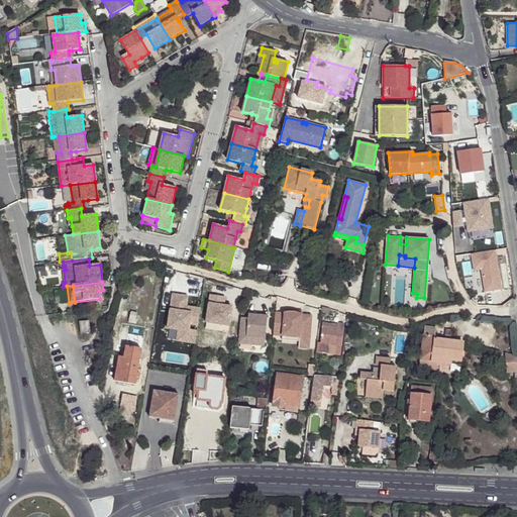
[(173,294),(168,328),(178,330),(185,331),(183,341),(195,343),(197,331),(189,330),(190,325),(197,326),(200,309),(192,308),(192,313),(186,312),(187,307),(188,297),(173,294)]
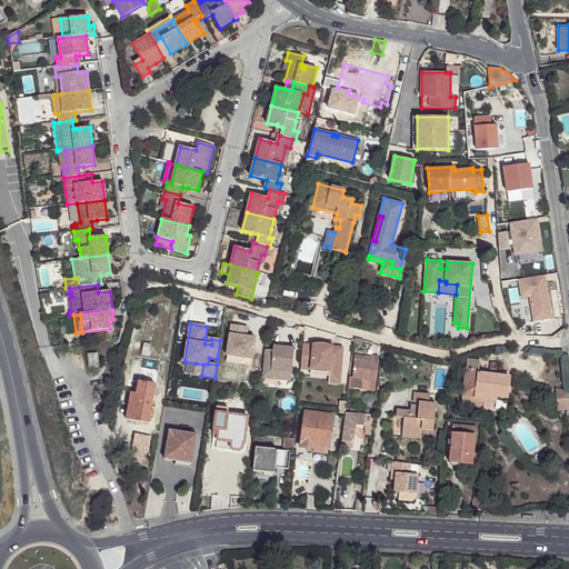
[(248,327),(231,325),(227,356),(252,359),(255,338),(247,337),(248,327)]
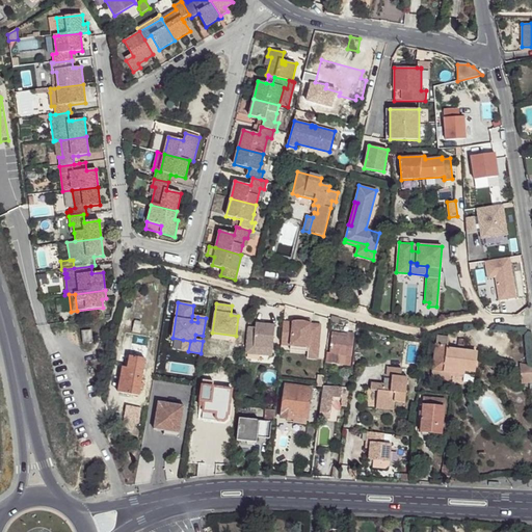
[(293,323),(283,322),(281,349),(290,350),(290,346),(318,348),(320,325),(311,324),(306,322),(301,322),(301,325),(296,325),(297,322),(293,323)]
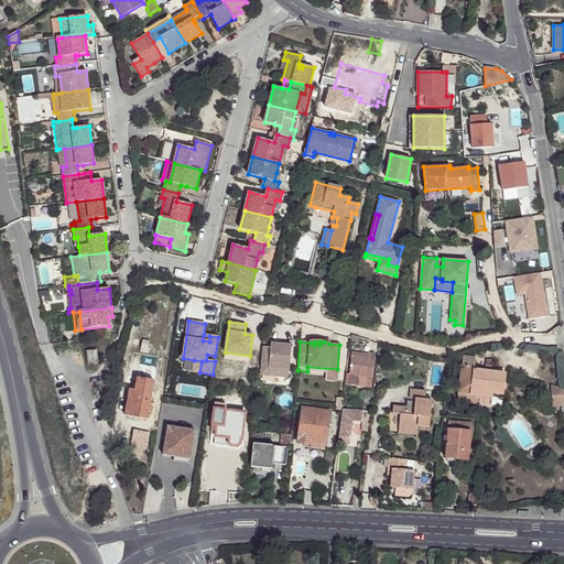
[(270,348),(262,348),(260,375),(279,377),(280,369),(289,369),(291,345),(271,344),(270,348)]
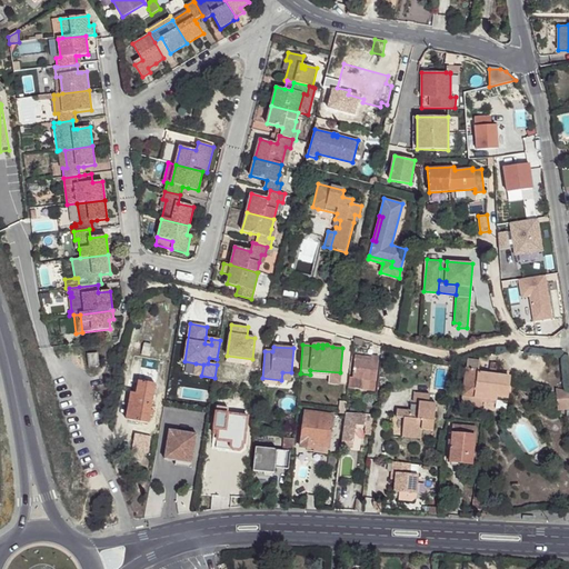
[(88,355),(89,367),(99,366),(98,353),(88,355)]
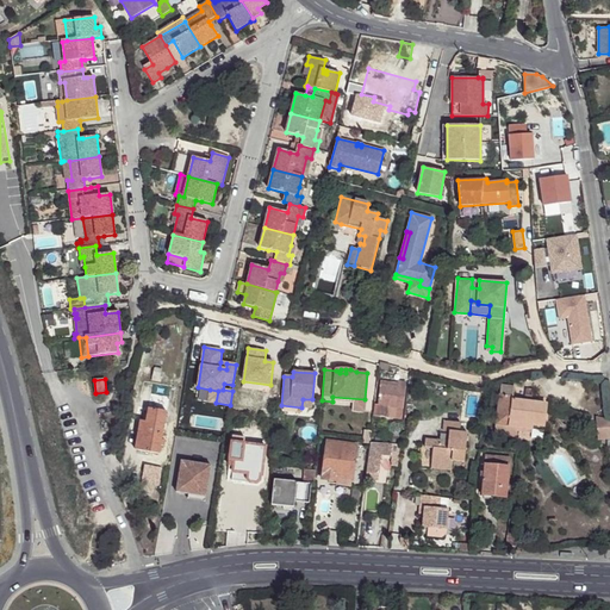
[(397,387),(380,386),(378,405),(374,405),(373,416),(402,419),(406,385),(398,384),(397,387)]
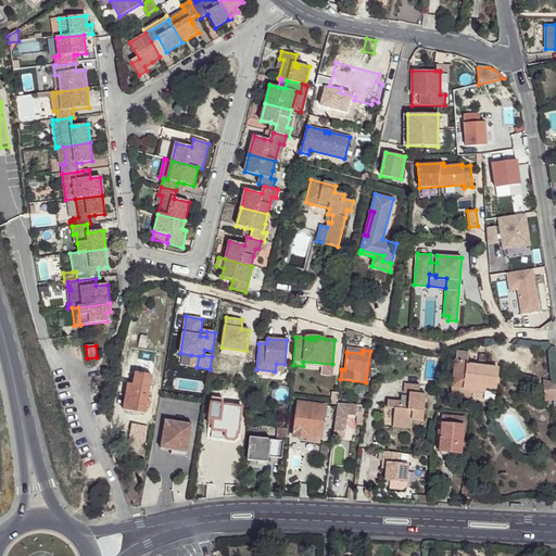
[(495,388),(497,368),(467,365),(468,354),(456,352),(455,361),(451,395),(470,397),(471,390),(484,391),(484,387),(495,388)]
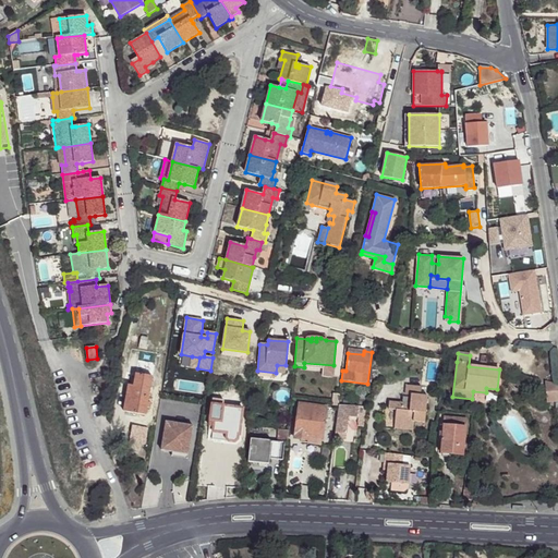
[(191,367),(197,368),(199,358),(192,356),(191,367)]
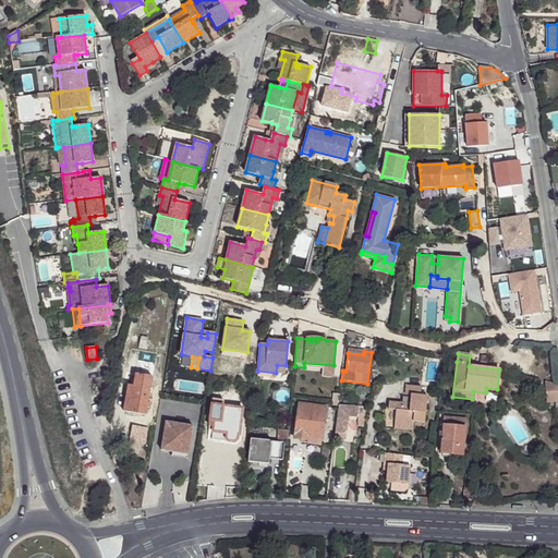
[(334,376),(334,365),(304,363),(304,367),(323,368),(323,376),(334,376)]
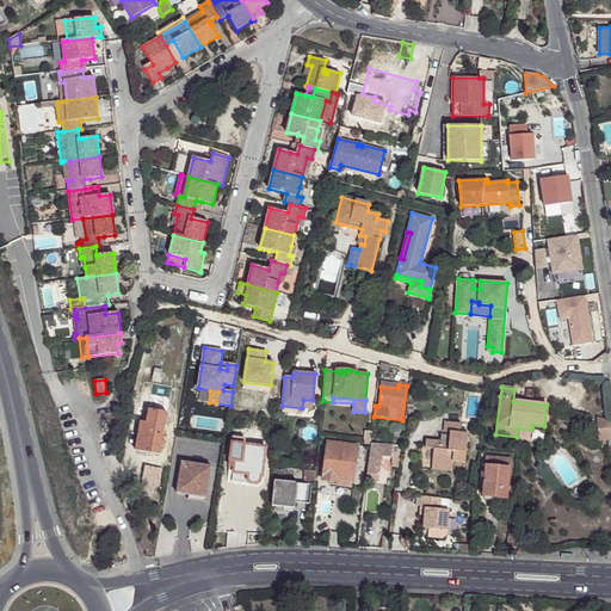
[(303,400),(302,408),(313,409),(313,400),(303,400)]
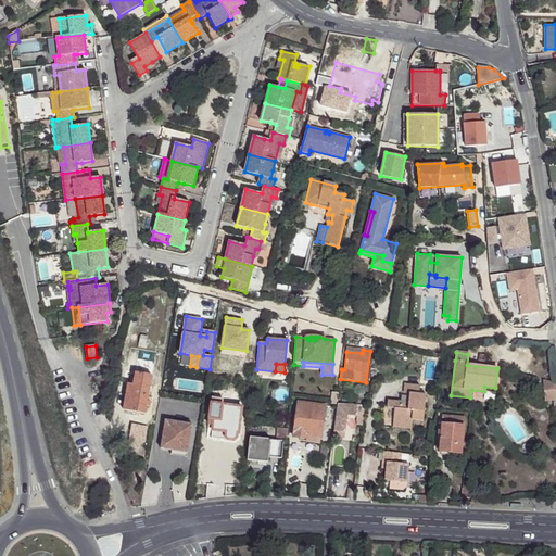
[(127,390),(124,409),(144,413),(147,405),(149,406),(150,401),(147,401),(152,376),(136,373),(133,391),(127,390)]
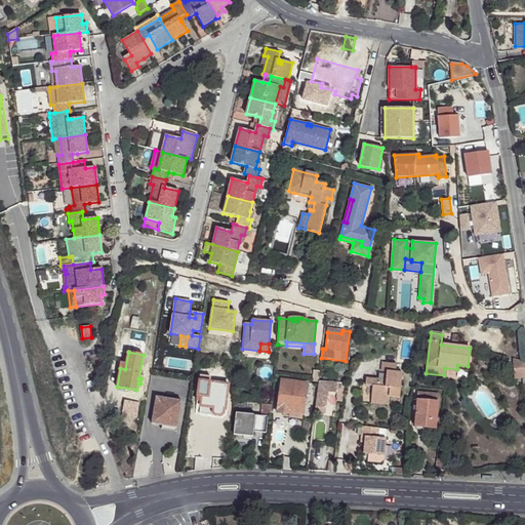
[(523,377),(524,376),(524,362),(514,359),(515,377),(523,377)]
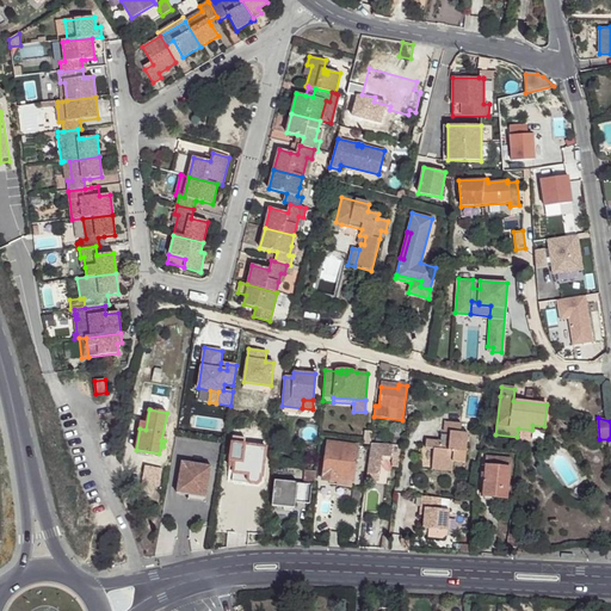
[(460,432),(461,424),(445,421),(444,431),(450,432),(449,442),(426,439),(425,448),(433,449),(432,463),(452,466),(454,461),(466,462),(468,433),(460,432)]
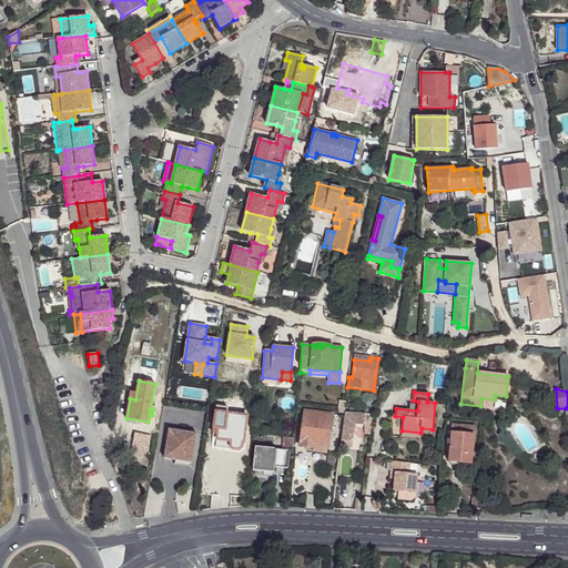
[(244,444),(247,415),(227,413),(229,407),(216,406),(213,434),(217,434),(215,447),(239,450),(242,448),(242,443),(244,444)]
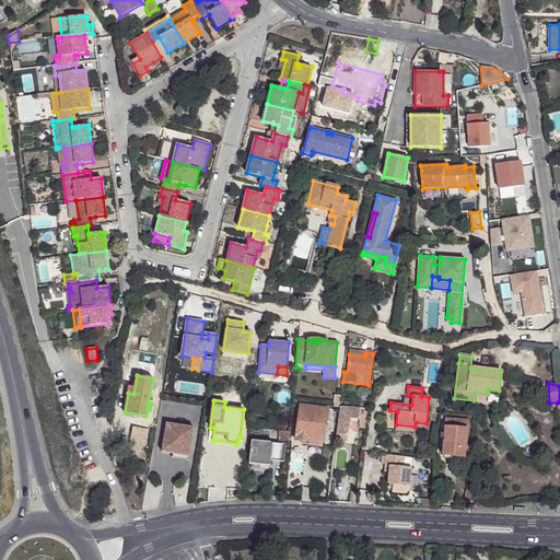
[(328,409),(300,406),(295,440),(308,442),(310,439),(323,441),(328,409)]
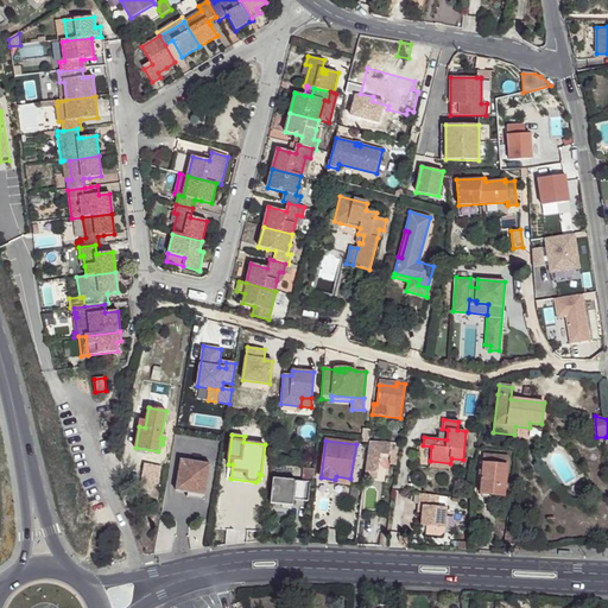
[(397,464),(399,444),(369,442),(365,477),(377,480),(380,455),(391,455),(390,461),(391,461),(391,464),(397,464)]
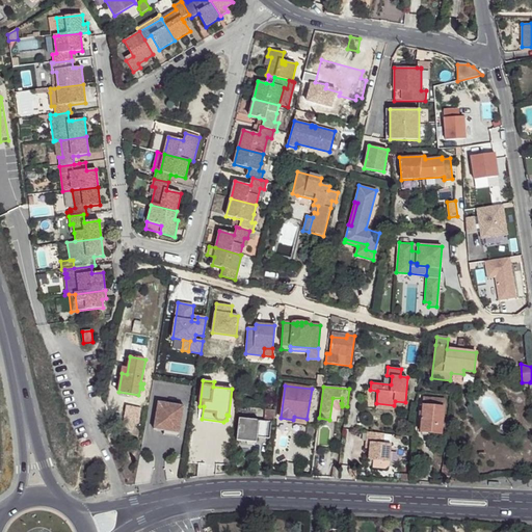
[(445,399),(424,397),(420,432),(442,434),(445,399)]
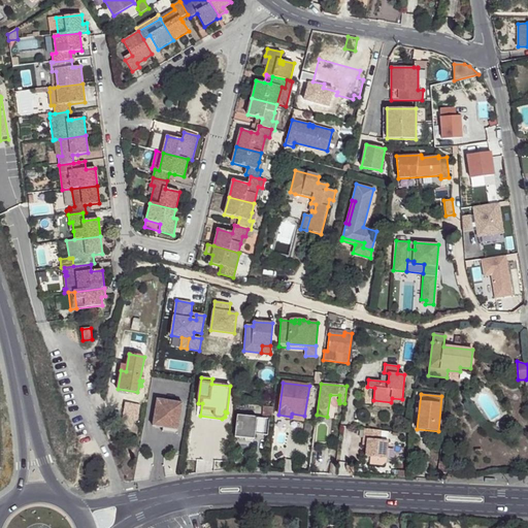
[(183,403),(157,399),(153,426),(164,428),(164,425),(178,427),(183,403)]
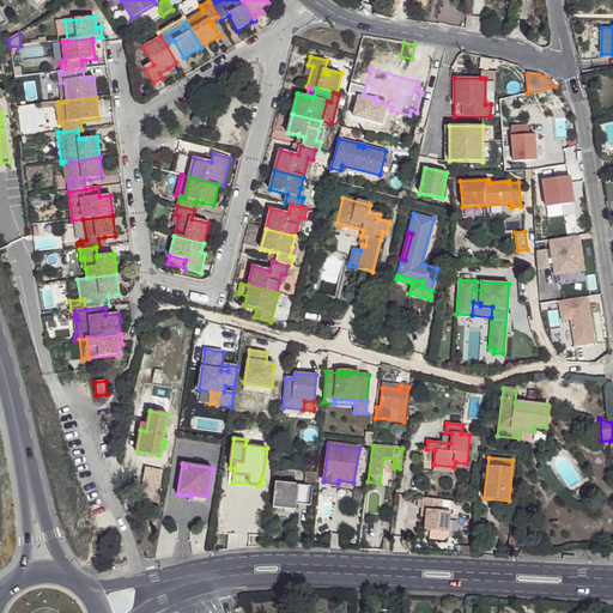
[(307,472),(305,485),(313,486),(316,486),(317,473),(307,472)]
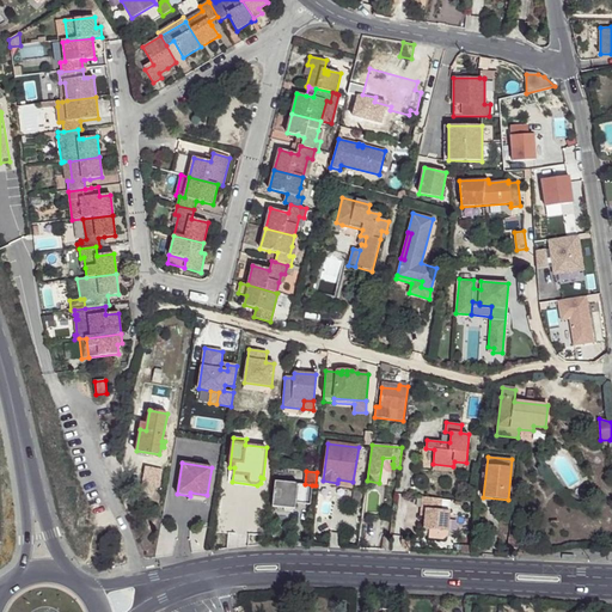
[(312,485),(305,484),(275,482),(273,507),(285,508),(285,509),(286,510),(292,512),(293,510),(293,509),(295,509),(295,502),(310,503),(312,485)]
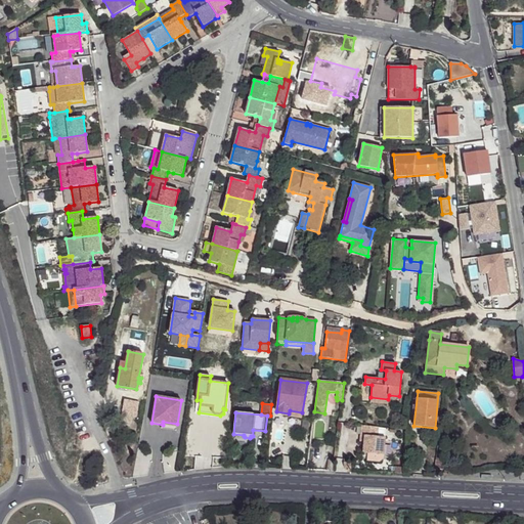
[(163,422),(163,425),(162,428),(176,431),(177,424),(163,422)]
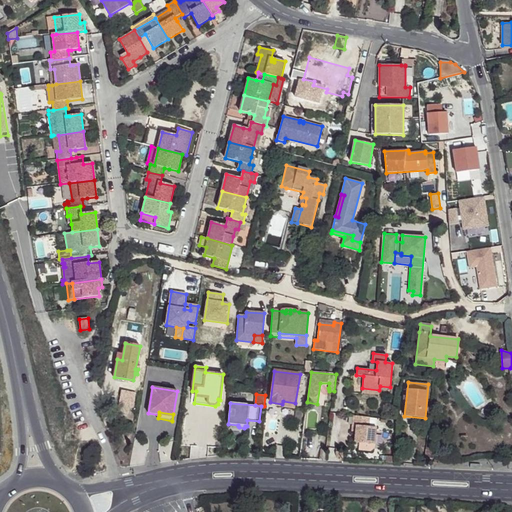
[(369,418),(353,416),(352,426),(356,426),(356,432),(355,442),(359,443),(374,444),(376,427),(369,427),(369,418)]
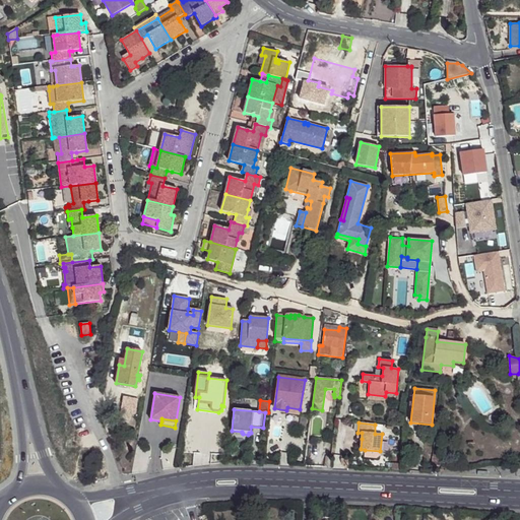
[(375,434),(382,434),(383,425),(375,425),(375,434)]
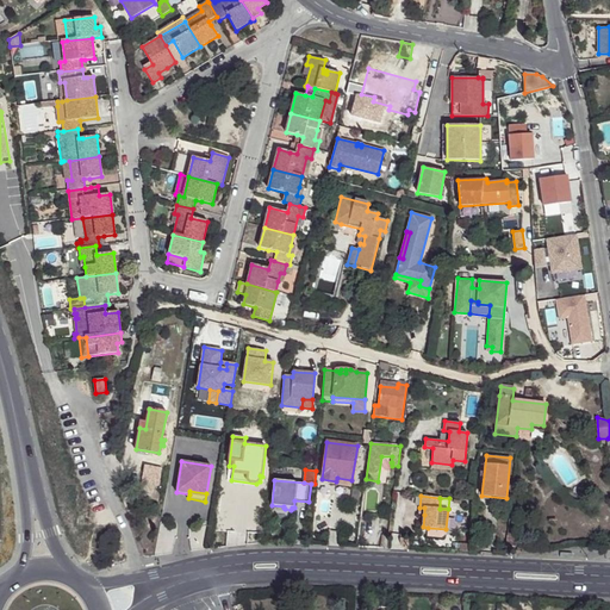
[(446,529),(428,528),(428,536),(441,537),(446,534),(446,529)]
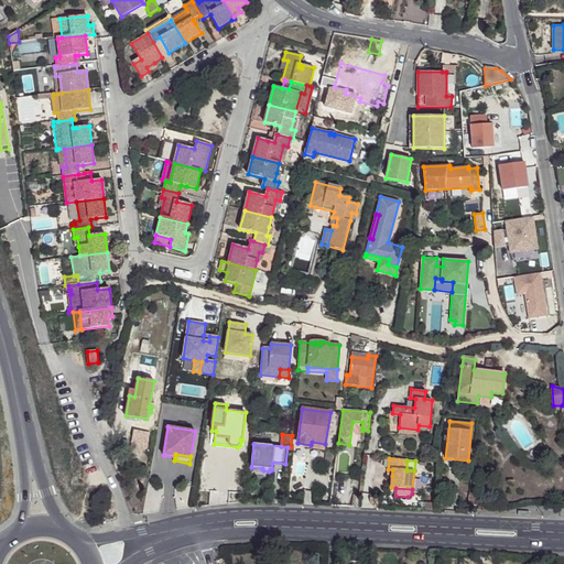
[(478,494),(470,492),(468,505),(477,506),(478,494)]
